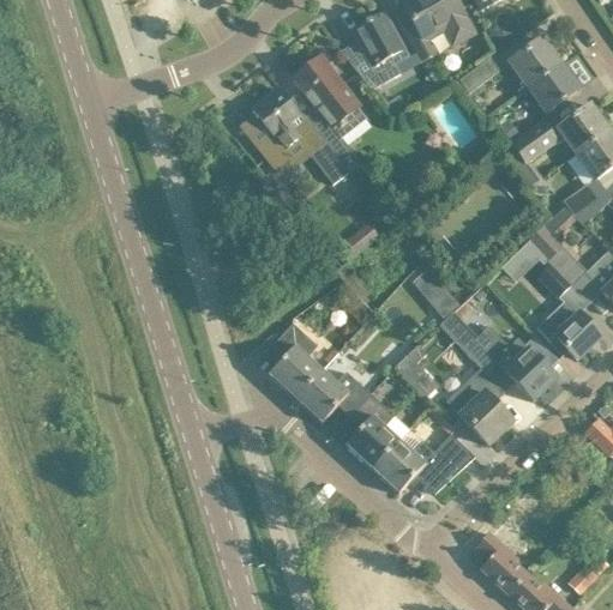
[(410,0),(403,5),(414,25),(415,28),(404,34),(420,60),(434,52),(427,37),(442,30),(451,48),(474,34),(464,17),(456,0),(410,0)]
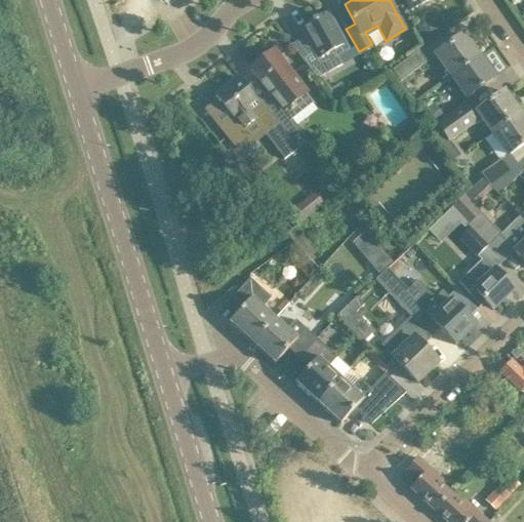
[(345,42),(336,27),(326,9),(299,25),(304,33),(311,45),(298,52),(304,58),(311,69),(314,72),(317,76),(340,63),(336,53),(333,48),(345,42)]
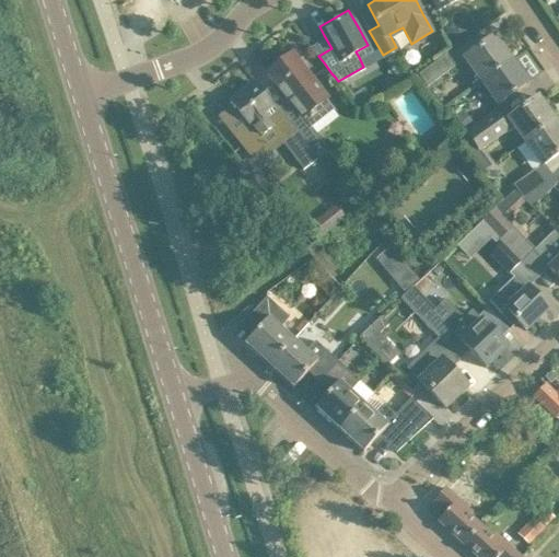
[(493,34),(476,47),(464,56),(479,78),(511,58),(493,34)]
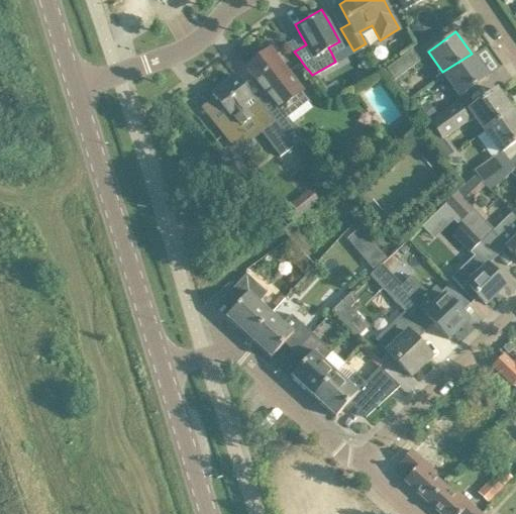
[(386,67),(394,78),(422,56),(414,44),(386,67)]
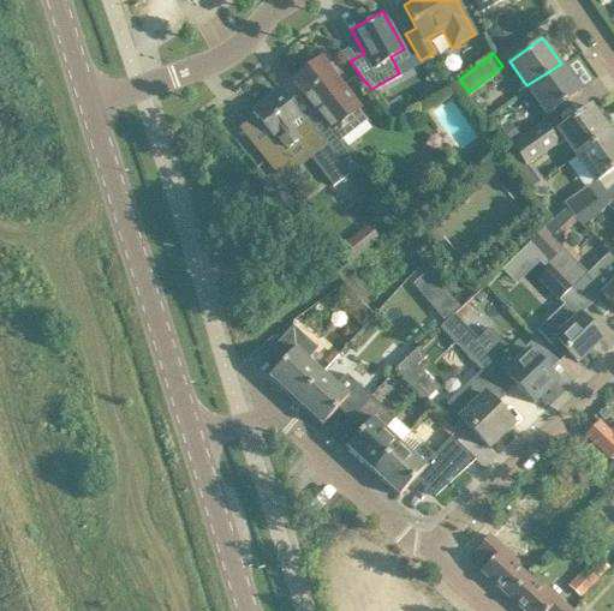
[(320,57),(293,77),(316,107),(304,117),(325,142),(349,172),(367,197),(371,193),(375,191),(380,186),(361,162),(341,137),(334,127),(359,108),(351,97),(339,82),(334,76),(320,57)]
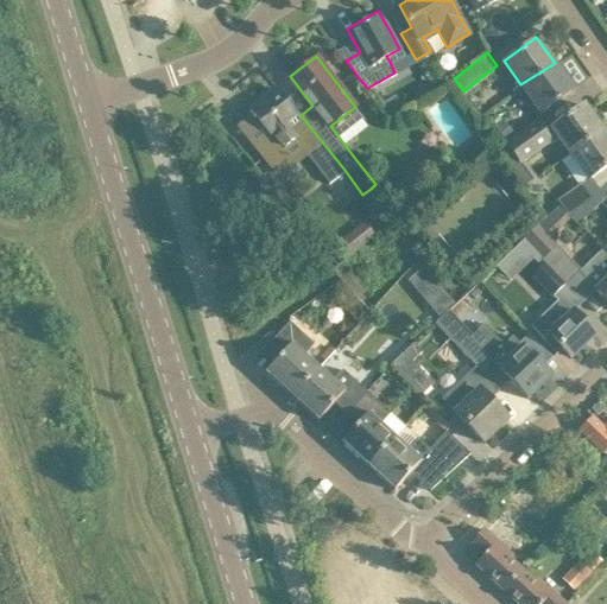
[(571,87),(555,63),(520,84),(538,112),(552,101),(571,87)]
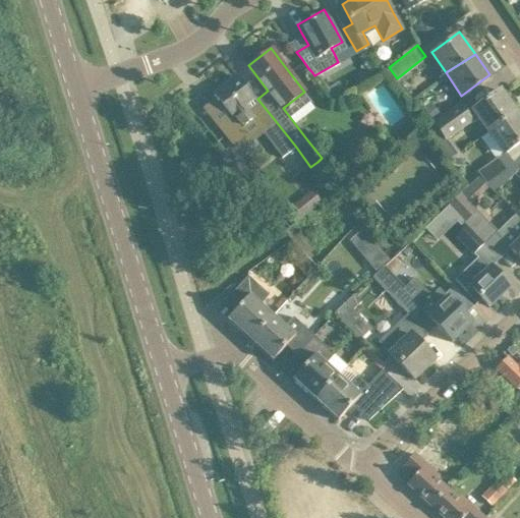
[(301,58),(287,69),(297,82),(311,71),(308,68),(301,58)]
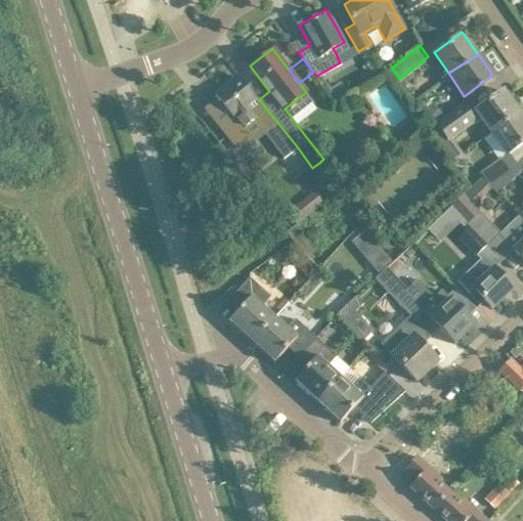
[(237,75),(214,93),(217,96),(230,114),(218,124),(236,146),(250,136),(242,127),(253,118),(264,131),(276,121),(259,99),(257,96),(255,97),(251,91),(237,75)]
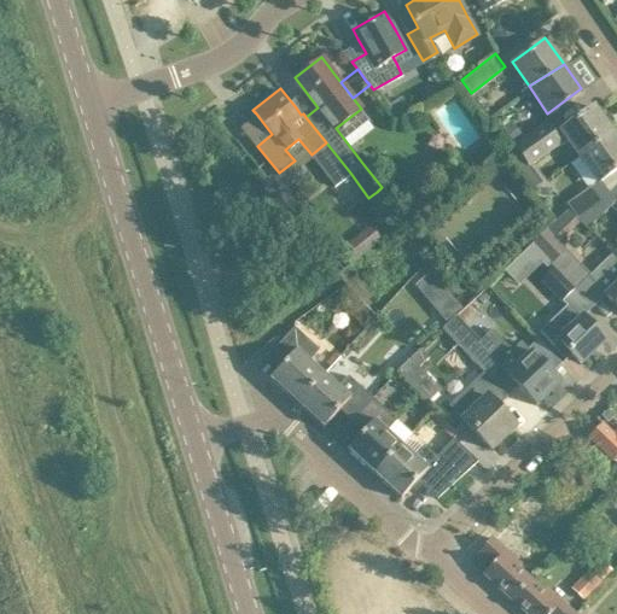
[(593,104),(572,118),(560,128),(560,129),(552,134),(545,121),(513,144),(528,165),(566,138),(578,155),(612,132),(593,104)]
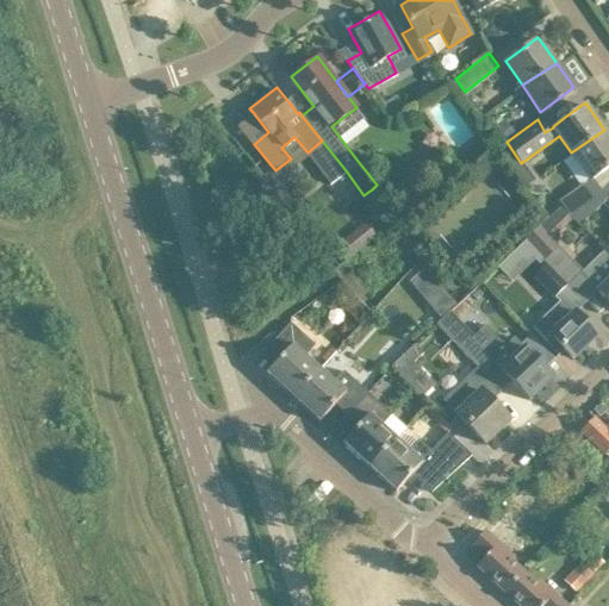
[(590,177),(603,168),(608,163),(608,136),(604,130),(571,152),(590,177)]
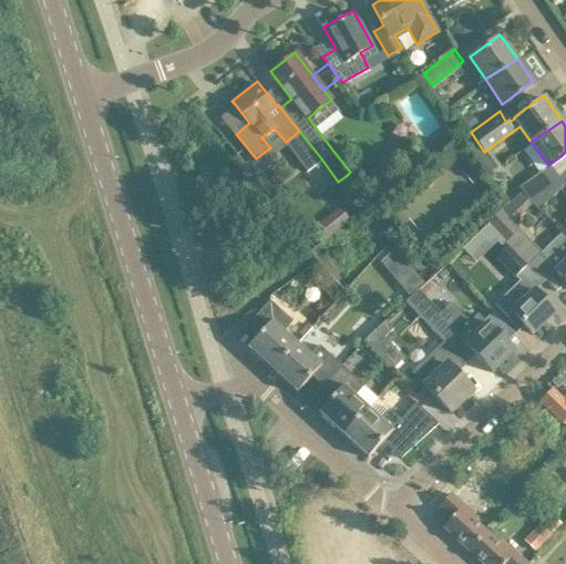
[(321,159),(299,131),(286,142),(307,170),(321,159)]
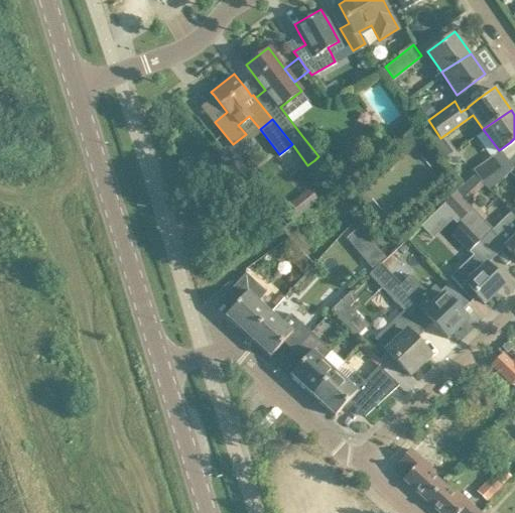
[(494,153),(472,168),(474,170),(480,178),(481,180),(490,189),(508,170),(494,153)]
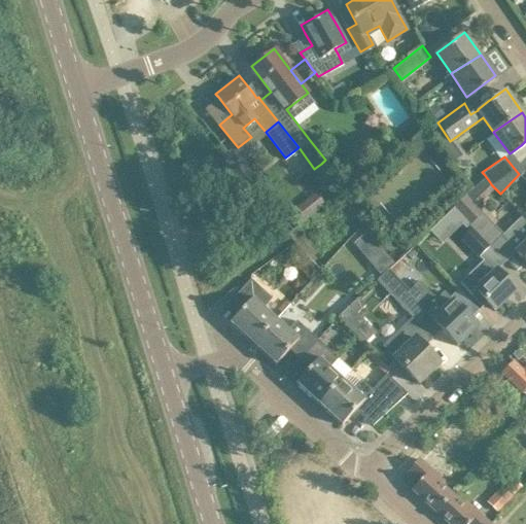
[(480,193),(472,184),(464,193),(471,201),(480,193)]
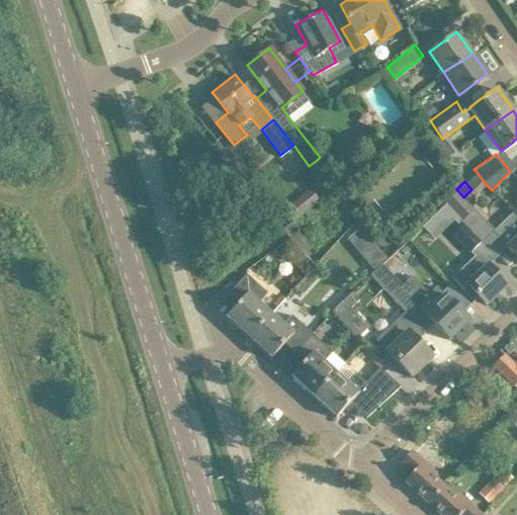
[(446,205),(460,221),(461,219),(474,207),(463,197),(456,189),(443,202),(446,205)]
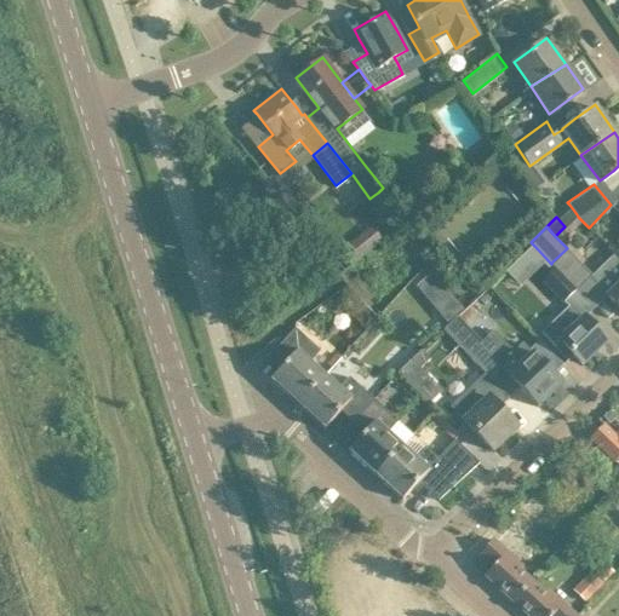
[(345,242),(337,248),(349,264),(357,258),(345,242)]
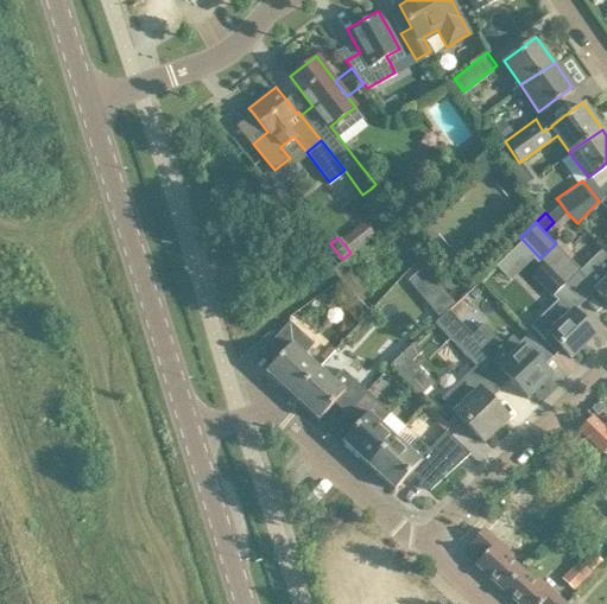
[(566,281),(580,267),(556,243),(542,256),(544,259),(566,281)]
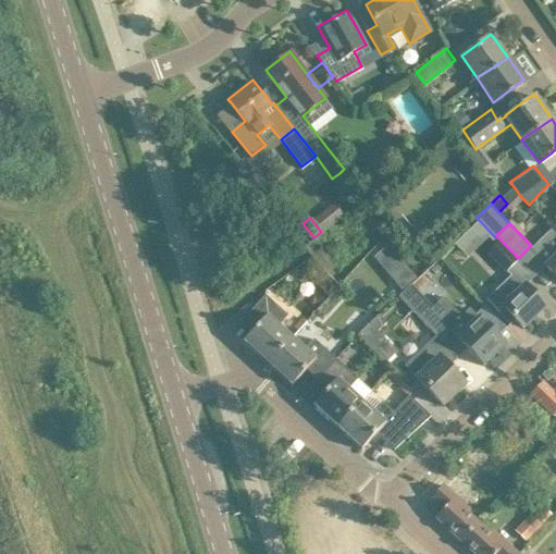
[(555,232),(551,226),(536,239),(541,244),(535,249),(533,251),(544,263),(550,269),(555,275),(555,232)]
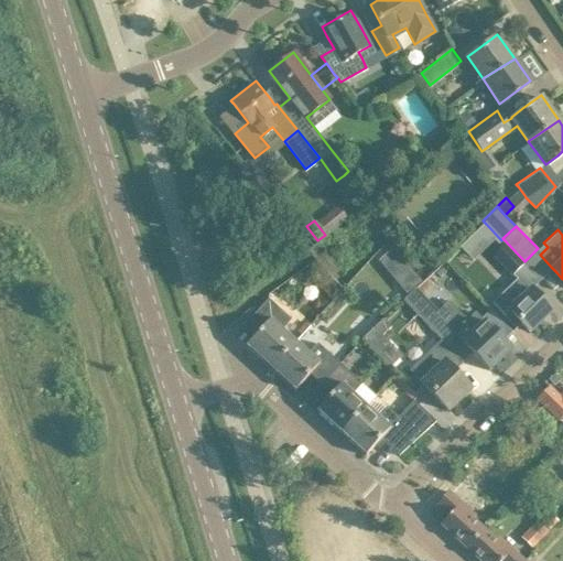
[(491,254),(512,273),(524,261),(505,240),(498,247),(491,254)]
